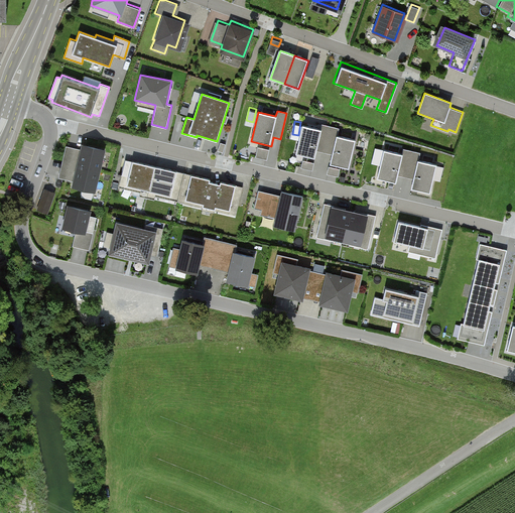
[(320,129),(303,126),(296,155),(314,159),(316,149),(335,153),(332,165),(349,168),(356,140),(338,136),(340,127),(322,123),(320,129)]
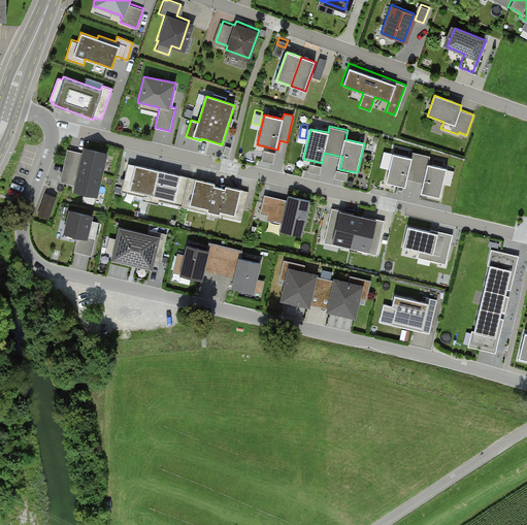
[(106,154),(83,149),(73,192),(96,197),(106,154)]
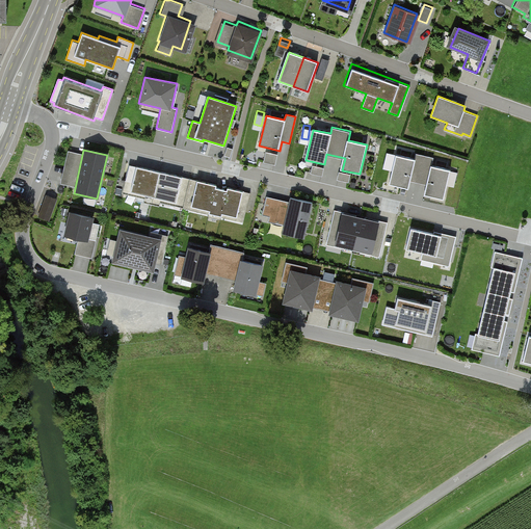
[(277,154),(266,152),(263,161),(275,164),(277,154)]
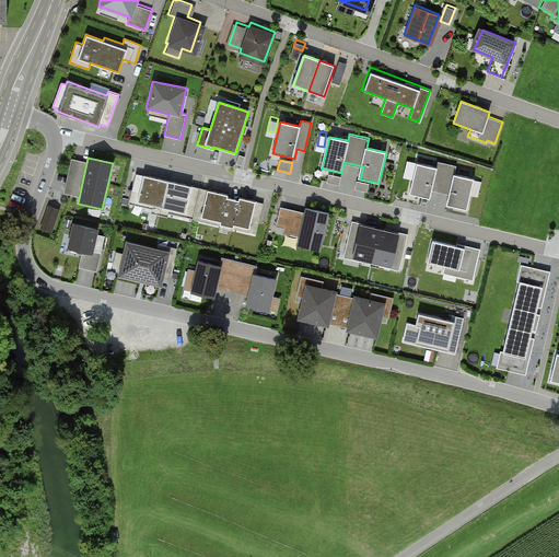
[(434,166),(416,163),(408,195),(428,199),(431,188),(450,193),(446,206),(465,209),(473,178),(453,174),(455,164),(435,160),(434,166)]
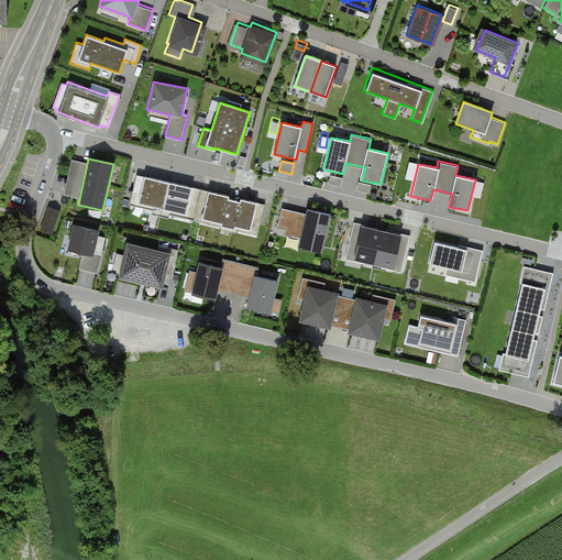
[(263,205),(136,174),(129,204),(145,207),(144,210),(167,217),(168,213),(221,226),(220,228),(232,231),(233,229),(255,234),(263,205)]
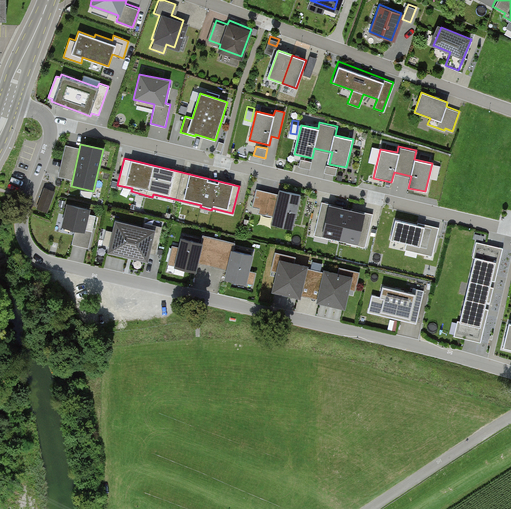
[(312,161),(301,159),(300,166),(311,169),(312,161)]
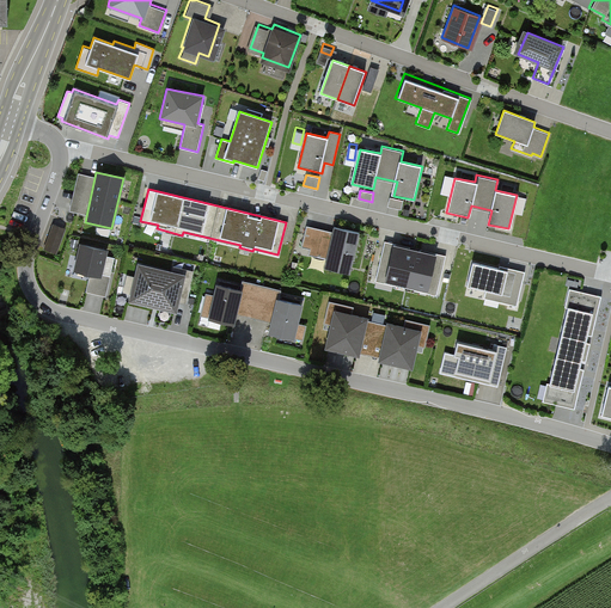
[(403,200),(390,197),(388,206),(401,208),(403,200)]
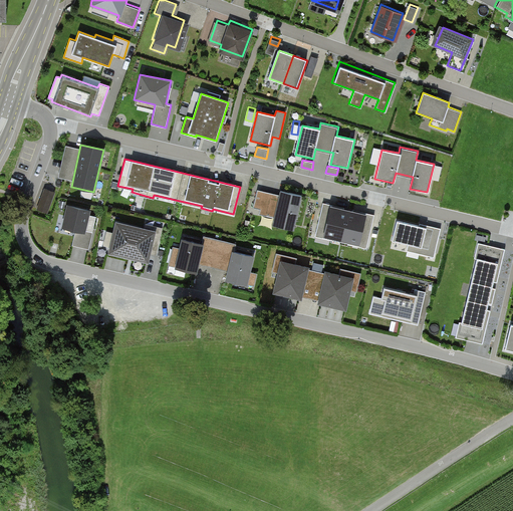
[(42,184),(36,206),(48,209),(55,188),(42,184)]
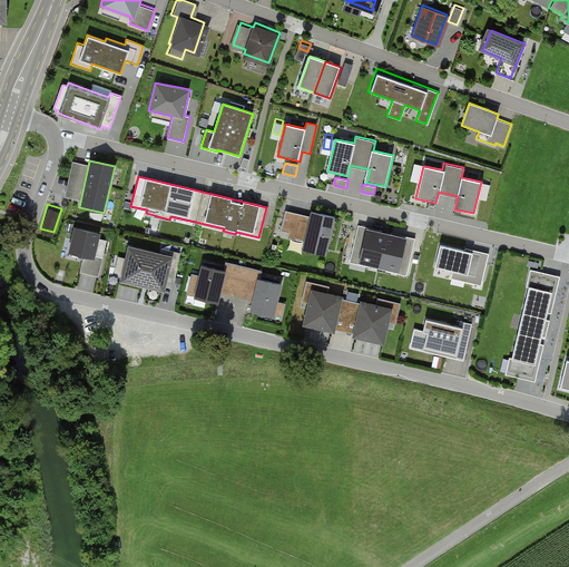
[(433,208),(418,205),(417,211),(432,214),(433,208)]
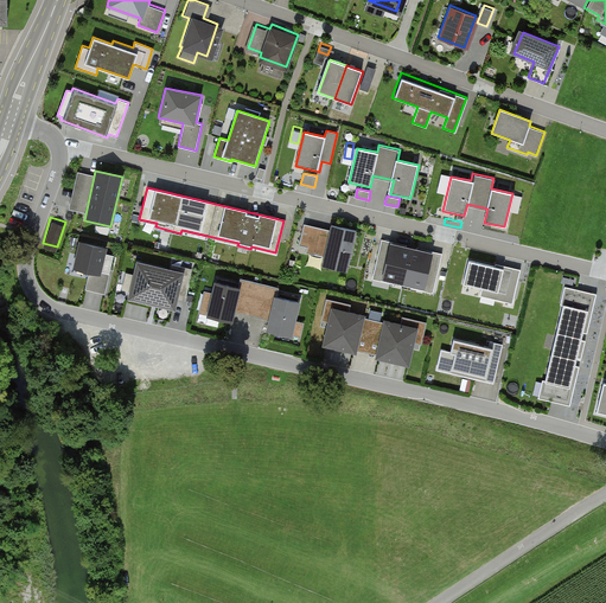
[(331,230),(304,224),(299,244),(308,247),(307,252),(325,256),(321,267),(348,273),(357,231),(331,225),(331,230)]
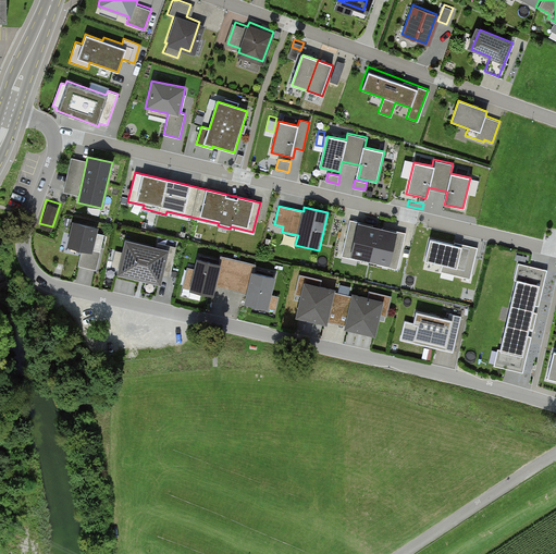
[(458,211),(440,208),(439,213),(457,218),(458,211)]
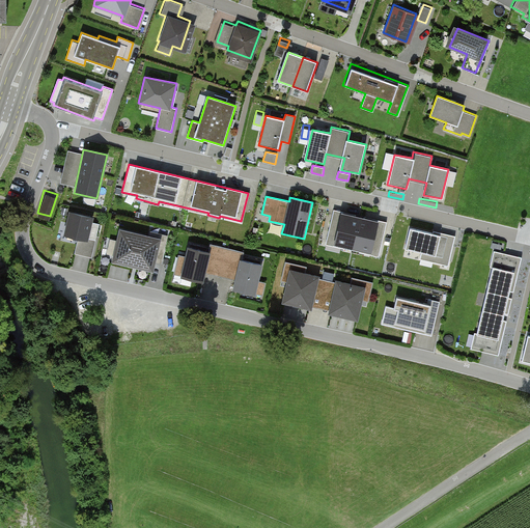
[(385,221),(334,210),(327,244),(378,255),(385,221)]
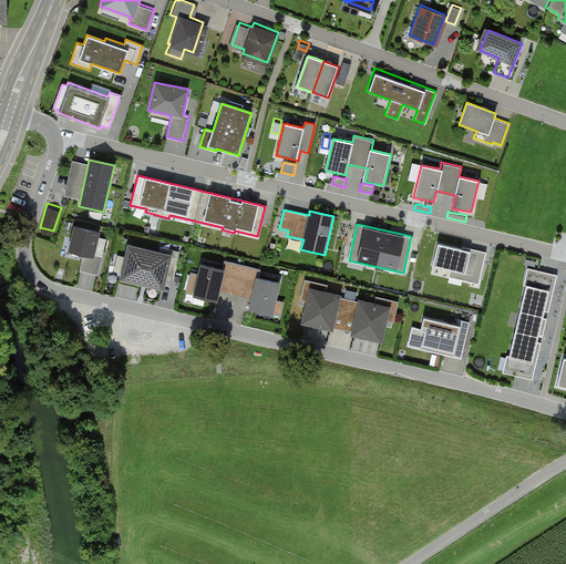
[(101,232),(73,226),(68,252),(94,258),(101,232)]
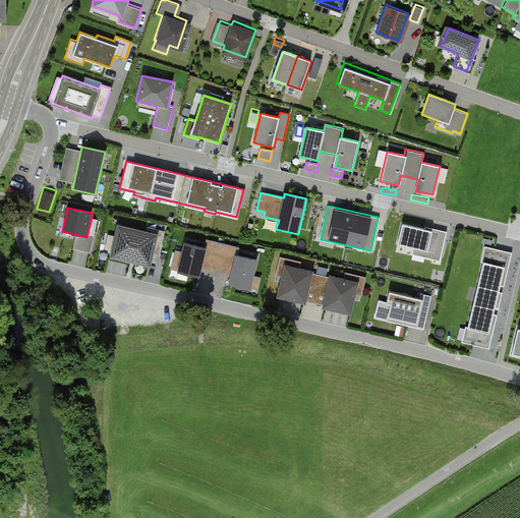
[(423,230),(401,224),(396,245),(412,249),(411,253),(439,261),(445,233),(424,228),(423,230)]
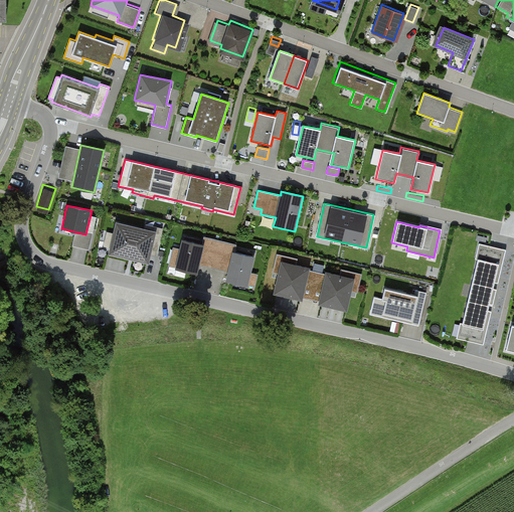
[(157,231),(116,222),(108,253),(149,264),(157,231)]
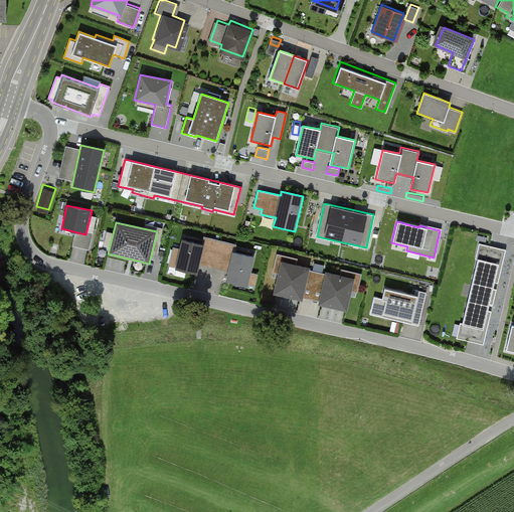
[(180,248),(172,246),(168,265),(176,267),(175,269),(195,274),(198,263),(230,270),(227,281),(246,286),(247,283),(254,284),(257,274),(250,272),(253,258),(230,252),(232,243),(206,237),(203,246),(181,241),(180,248)]
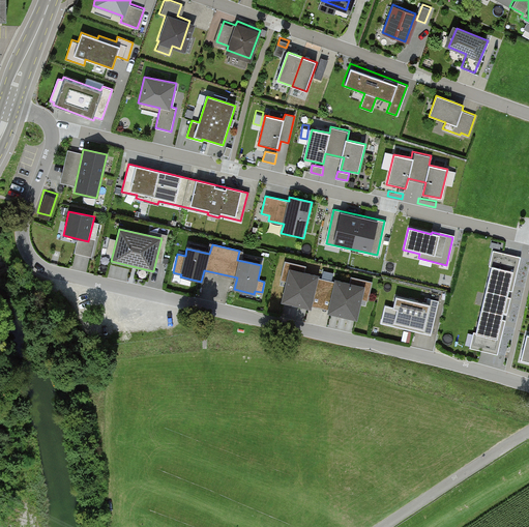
[(495,247),(483,297),(505,302),(512,269),(516,269),(520,254),(495,247)]
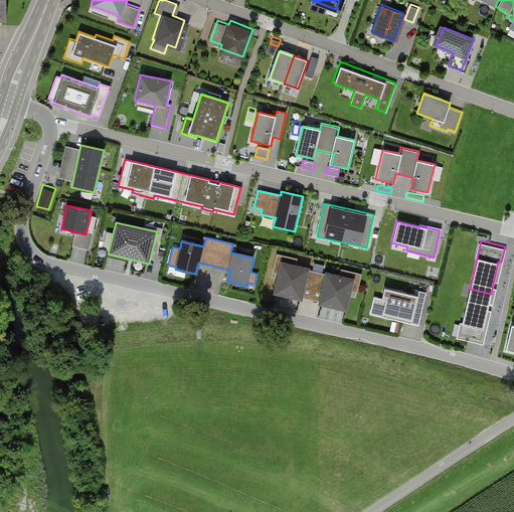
[(296,258),(277,253),(271,275),(279,277),(274,294),(301,300),(302,295),(320,300),(319,304),(346,311),(350,294),(356,295),(361,273),(341,268),(339,277),(295,266),(296,258)]
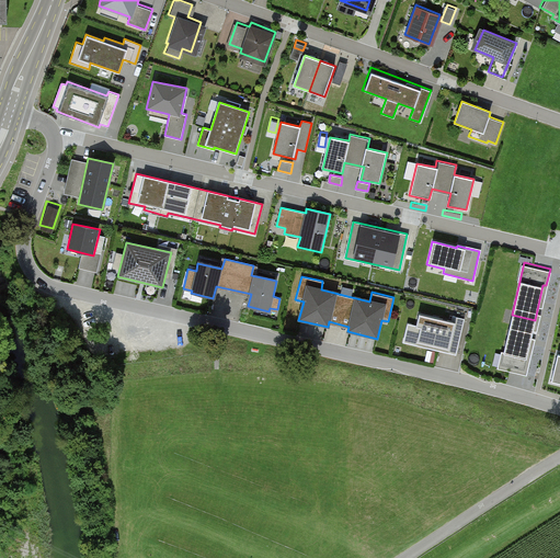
[(512,315),(499,366),(526,373),(530,355),(526,354),(535,320),(512,315)]
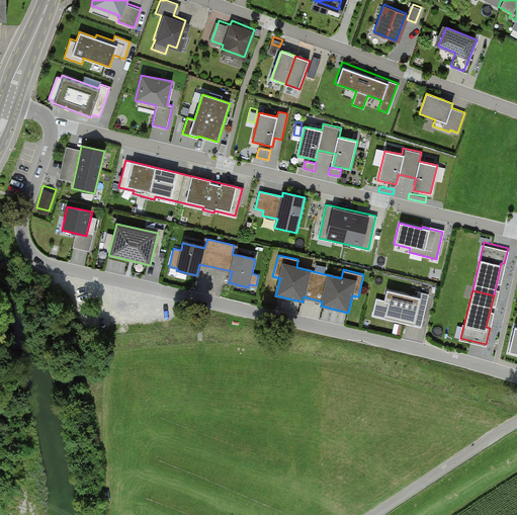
[(383,301),(375,298),(371,316),(420,327),(428,294),(417,291),(416,298),(385,291),(383,301)]
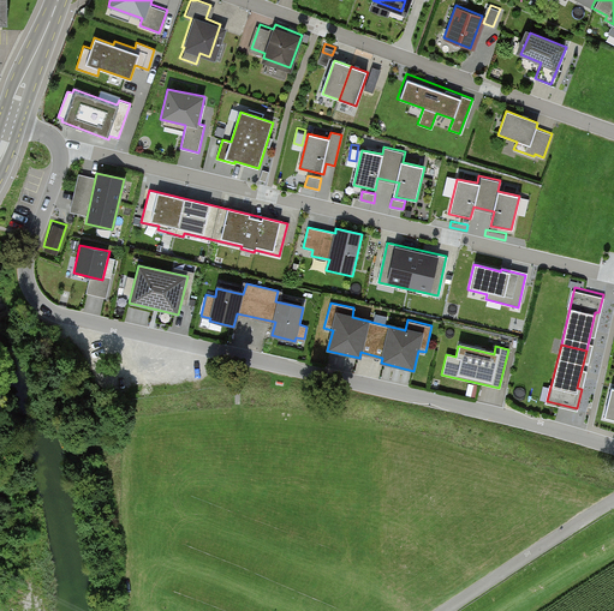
All buildings are outlined.
